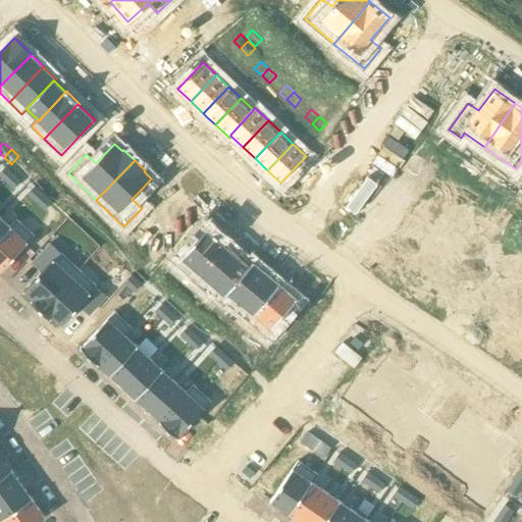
[(6,166),(0,172),(0,174),(7,181),(13,173),(6,166)]
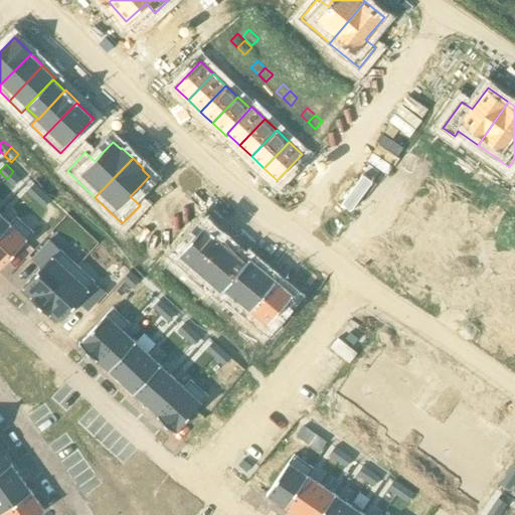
[(13,171),(7,179),(14,186),(21,178),(13,171)]
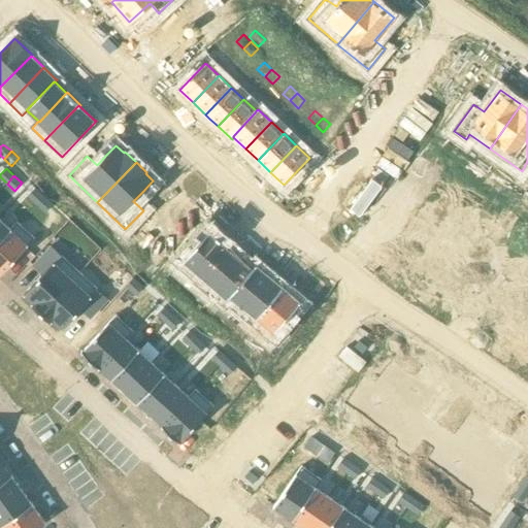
[(40,177),(33,185),(43,194),(50,186),(40,177)]
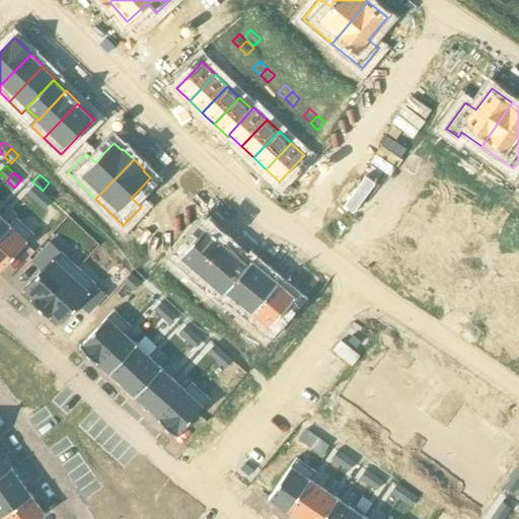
[(34,186),(27,193),(36,201),(44,193),(34,186)]
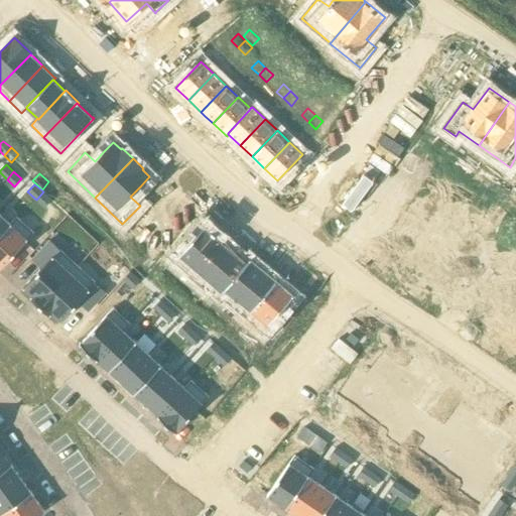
[(43,191),(36,200),(45,208),(51,200),(43,191)]
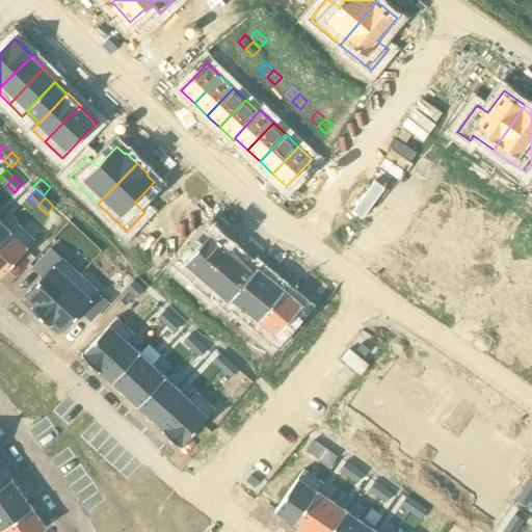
[(519,205),(513,213),(524,221),(530,213),(519,205)]
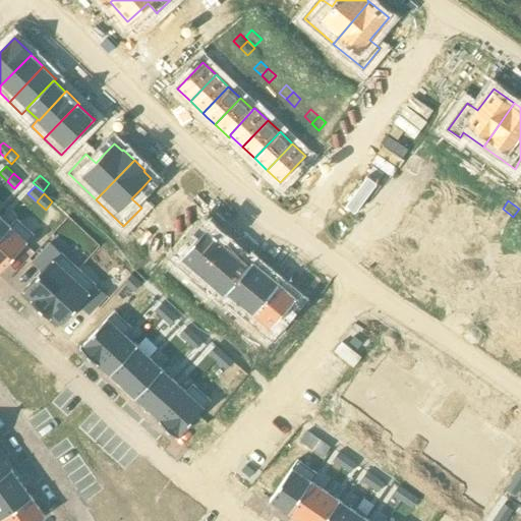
[(422,213),(397,248),(416,262),(417,264),(433,241),(444,248),(459,227),(427,204),(421,212),(422,213)]
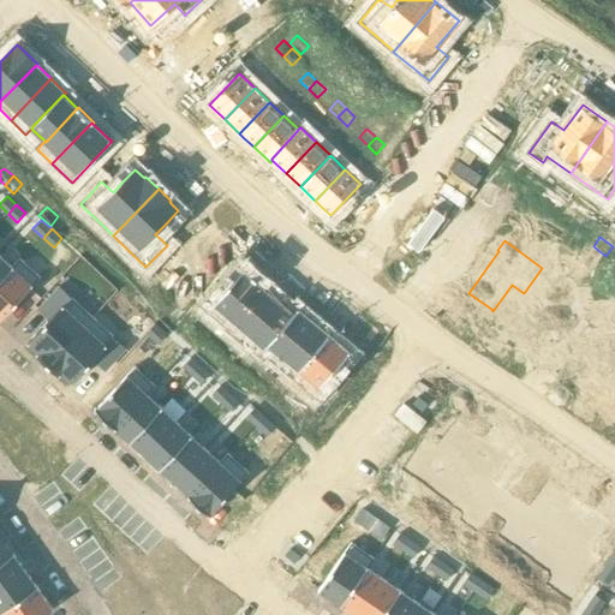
[(0,255),(0,281),(13,268),(12,267),(0,255)]
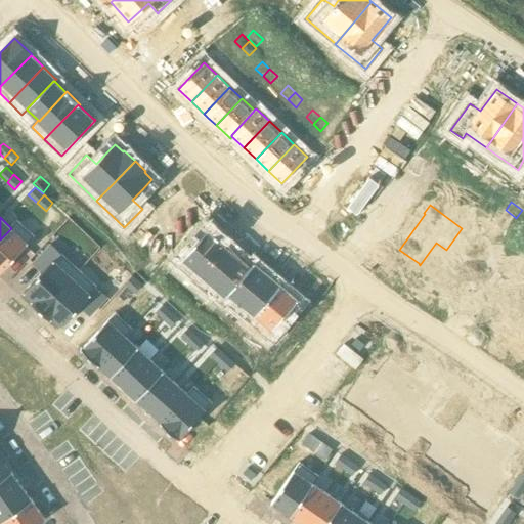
[(11,228),(0,239),(0,270),(1,271),(1,272),(29,244),(35,236),(17,220),(10,227),(11,228)]
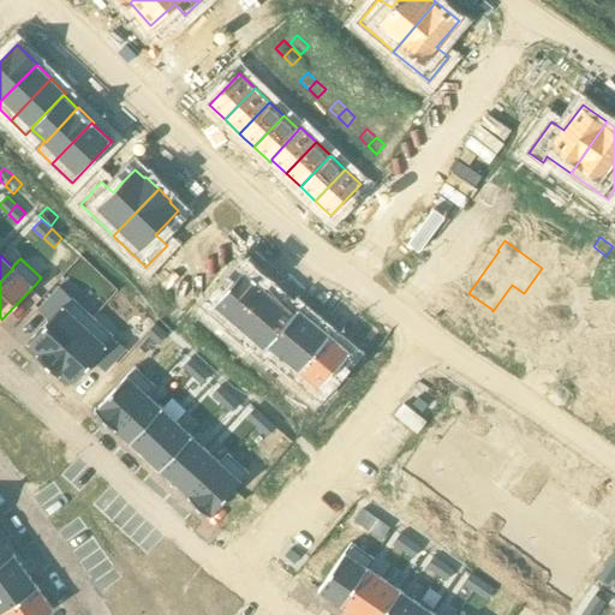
[(245,268),(207,312),(227,330),(264,286),(266,287),(267,286),(245,268)]
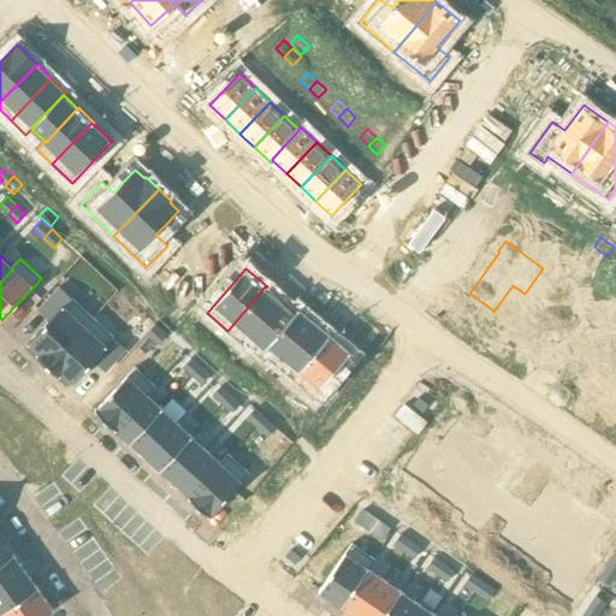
[(545,326),(535,338),(545,347),(544,348),(558,359),(597,304),(574,289),(579,282),(564,272),(560,278),(542,303),(554,313),(545,326)]
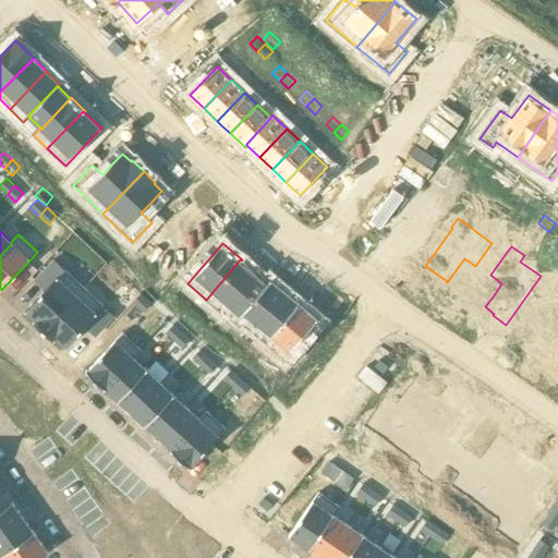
[(108,254),(105,258),(117,269),(120,265),(108,254)]
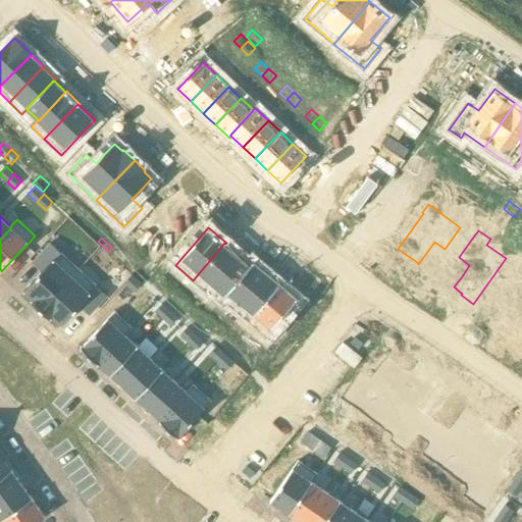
[(43,271),(23,292),(24,293),(25,293),(33,299),(32,300),(42,310),(79,269),(51,243),(33,262),(43,271)]
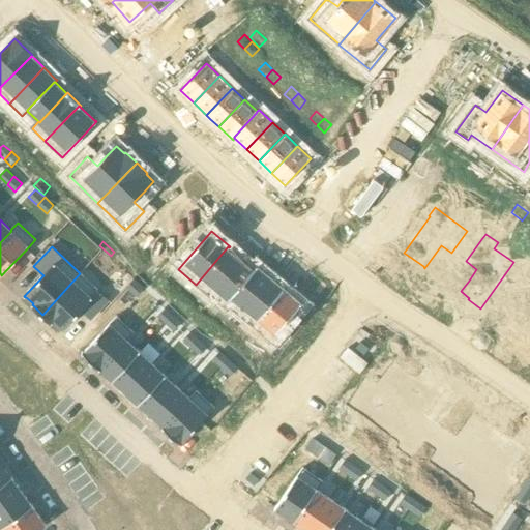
[(228,246),(196,285),(210,296),(213,292),(212,292),(241,258),(229,247),(228,246)]
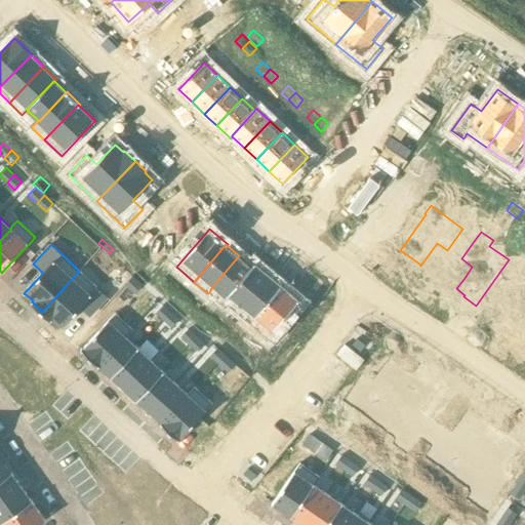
[(239,255),(210,289),(211,289),(225,300),(230,294),(230,293),(252,267),(251,267),(239,255)]
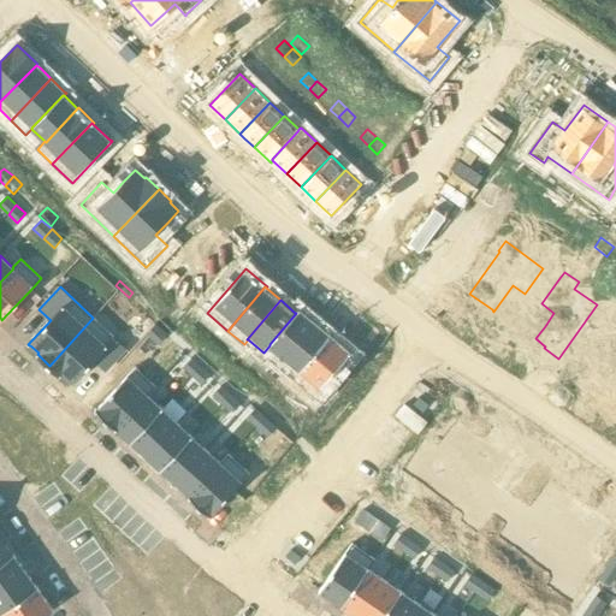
[(615,319),(597,304),(558,359),(572,368),(574,366),(584,374),(593,361),(603,348),(615,357),(615,355),(615,319)]
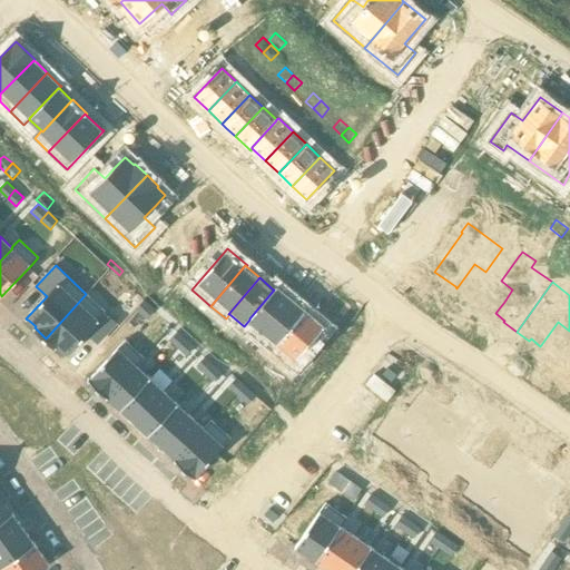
[(274,290),(249,318),(249,320),(264,331),(292,298),(277,286),(278,286),(276,285),(273,288),(274,290)]
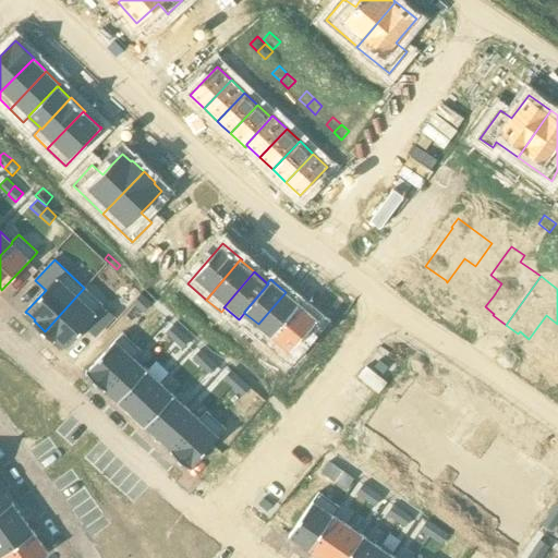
[(84,288),(45,331),(55,341),(57,340),(64,347),(64,348),(65,349),(85,327),(96,336),(114,316),(84,288)]
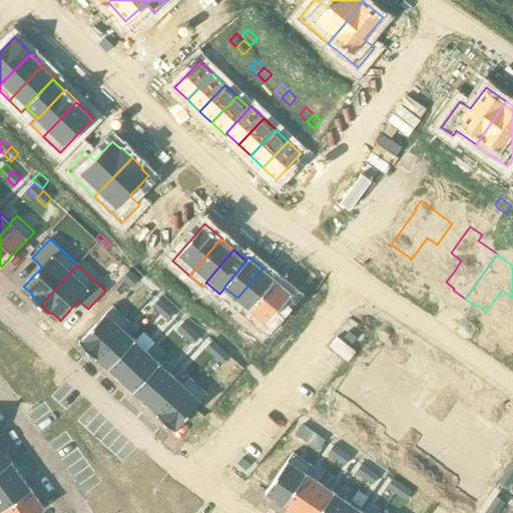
[(236,298),(230,305),(243,316),(276,279),(275,279),(263,269),(237,298),(236,298)]
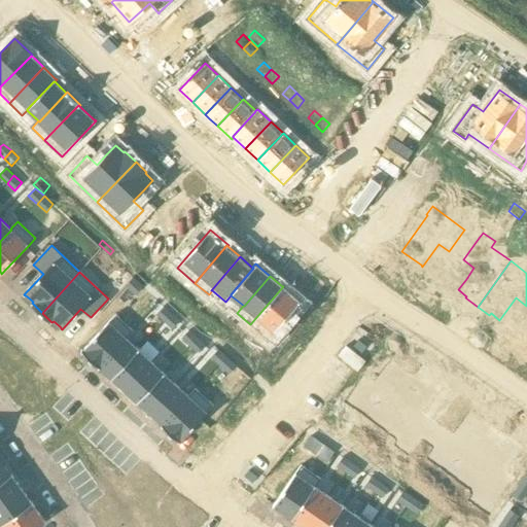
[(133,278),(126,285),(136,294),(143,286),(133,278)]
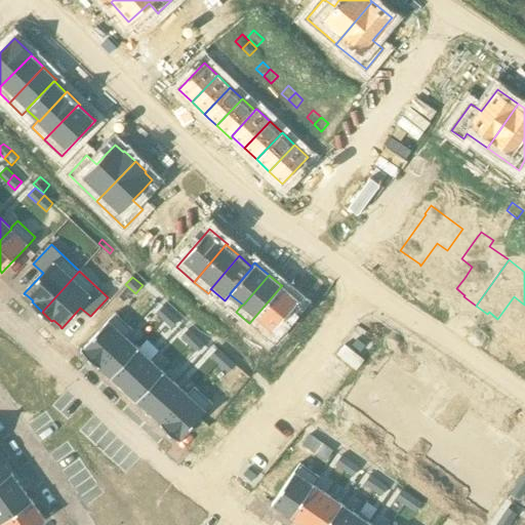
[(282,285),(249,323),(268,338),(274,331),(299,300),(298,299),(297,299),(282,286),(282,285)]
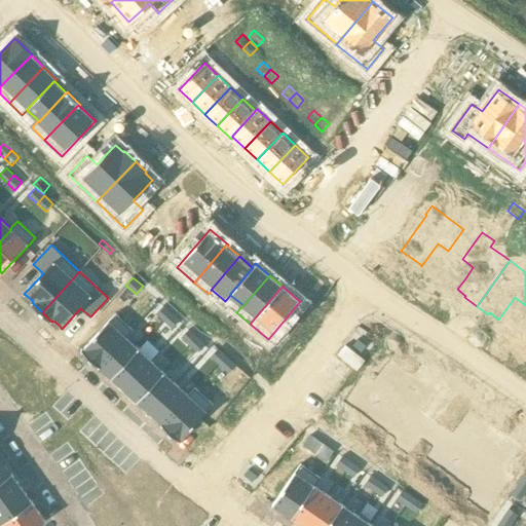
[(171,290),(163,297),(174,306),(180,299),(179,298),(171,290)]
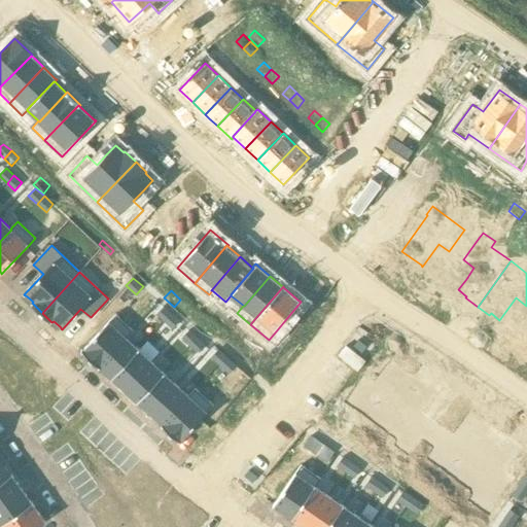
[(180,300),(174,307),(181,314),(188,307),(180,300)]
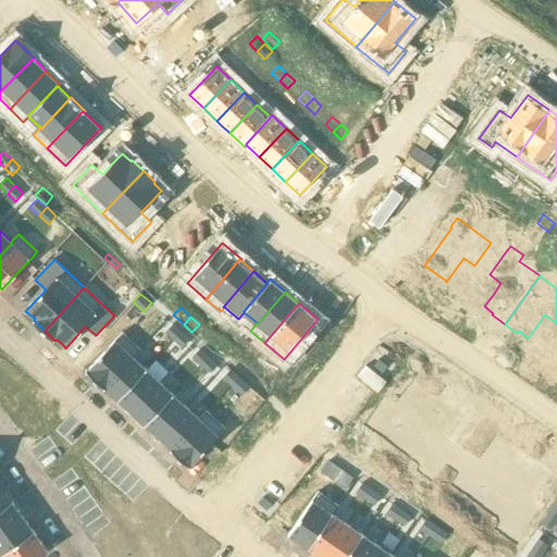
[(173,324),(166,332),(174,339),(182,332),(173,324)]
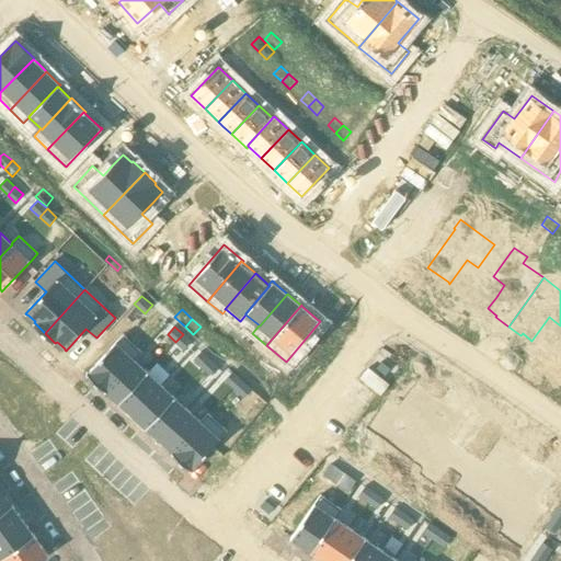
[(88,373),(87,374),(106,391),(106,390),(135,359),(136,359),(142,352),(135,345),(124,334),(110,350),(88,373)]
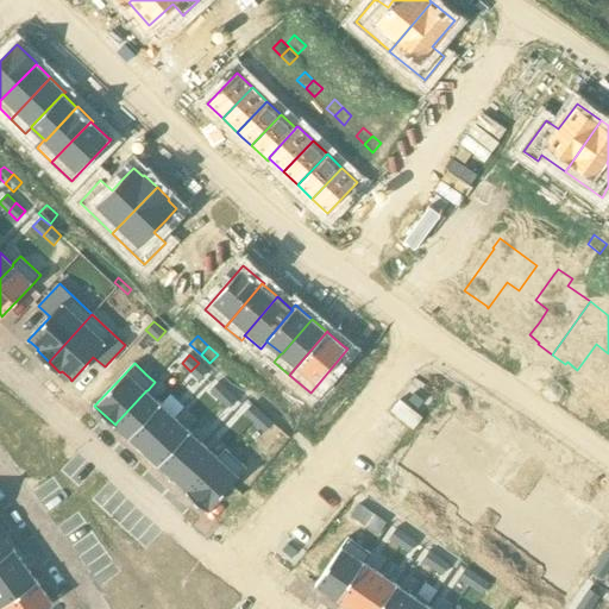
[(199,363),(190,371),(200,380),(208,371),(199,363)]
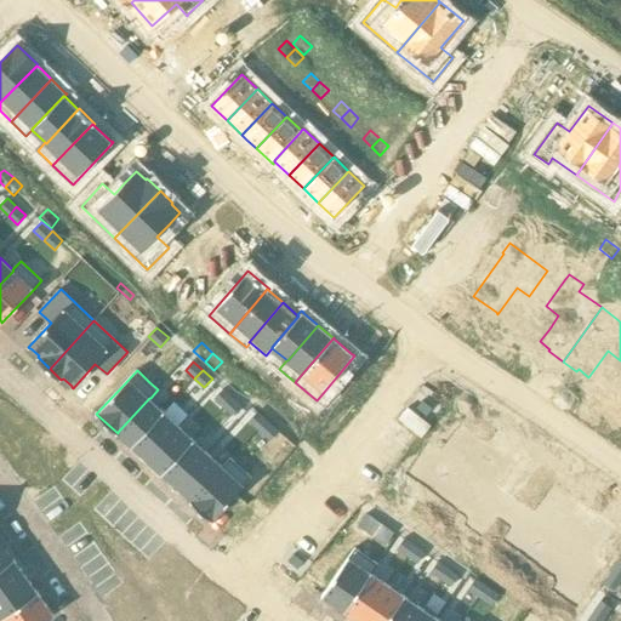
[(234,372),(226,381),(234,389),(243,381),(234,372)]
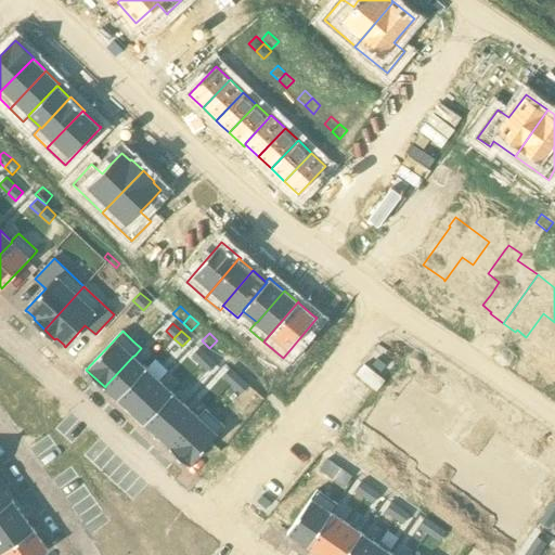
[(217,340),(209,348),(218,356),(226,348),(217,340)]
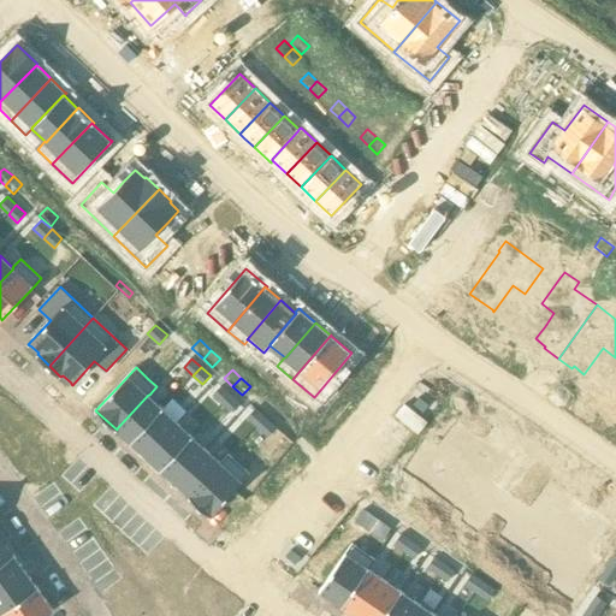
[(221,386),(213,395),(223,403),(230,395),(221,386)]
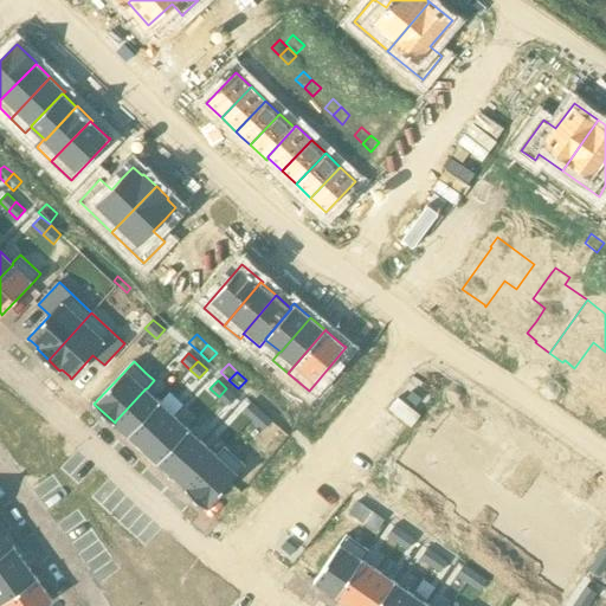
[(146,388),(115,421),(129,434),(160,401),(147,388),(146,388)]
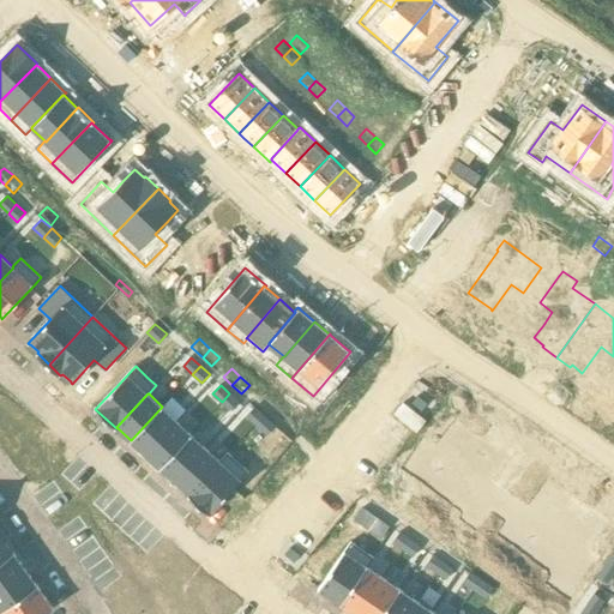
[(229,393),(222,402),(230,410),(239,402),(229,393)]
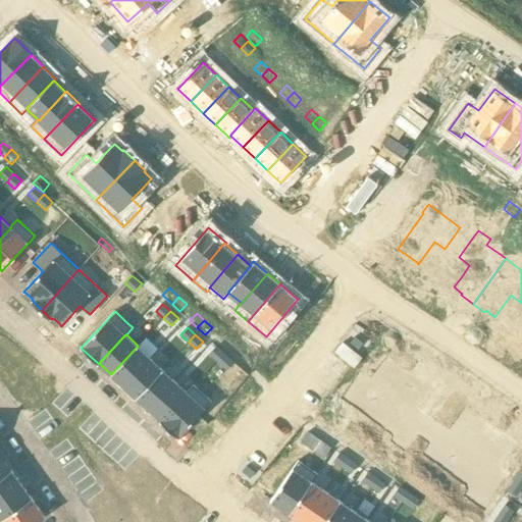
[(222,336),(215,344),(223,351),(229,344),(222,336)]
